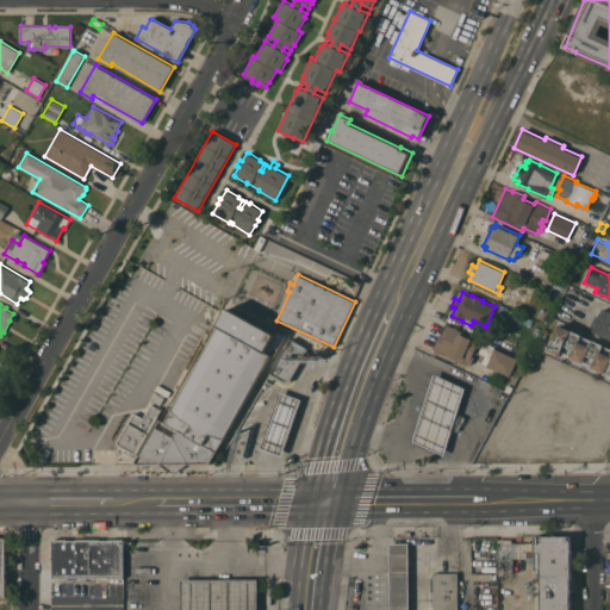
[(157,464),(137,464),(161,421),(165,422),(228,307),(274,334),(277,330),(285,335),(273,356),(271,355),(211,464),(186,464),(175,472),(170,472),(159,465),(157,464)]
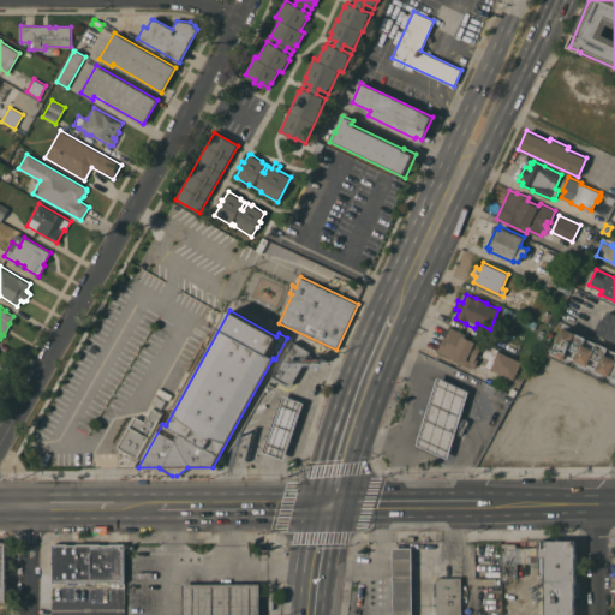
[(614,312),(614,341),(593,332),(597,322),(598,323),(601,317),(603,318),(604,315),(605,315),(608,310),(614,312)]
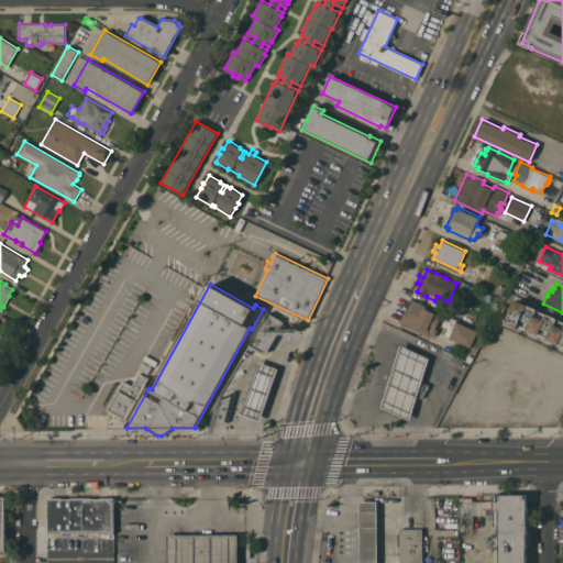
[(501,296),(496,293),(500,285),(506,287),(501,296)]
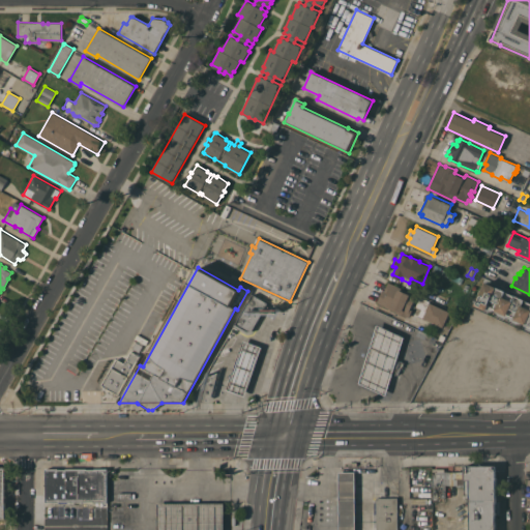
[(396,313),(396,312),(377,302),(382,290),(384,291),(388,282),(417,295),(410,308),(412,310),(409,317),(407,316),(406,317),(396,313)]
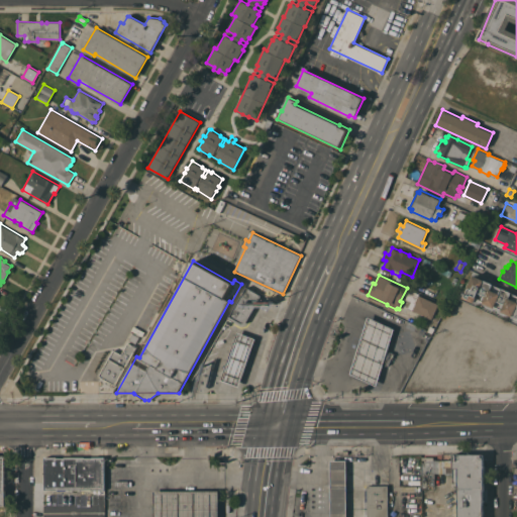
[(462,297),(473,275),(516,294),(516,318),(511,316),(511,315),(483,302),(484,301),(477,298),(474,302),(462,297)]
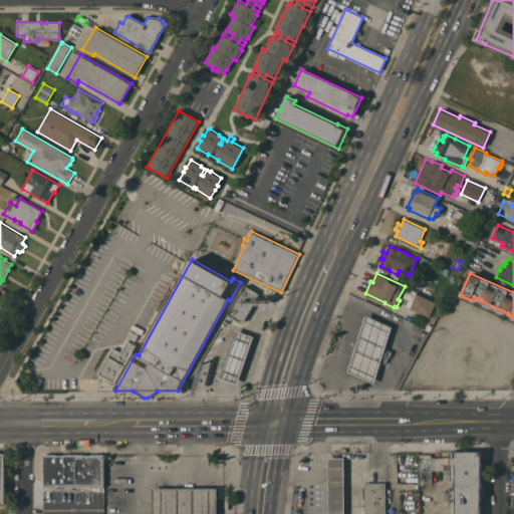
[(228,316),(245,285),(260,294),(244,322),(240,323),(228,316)]
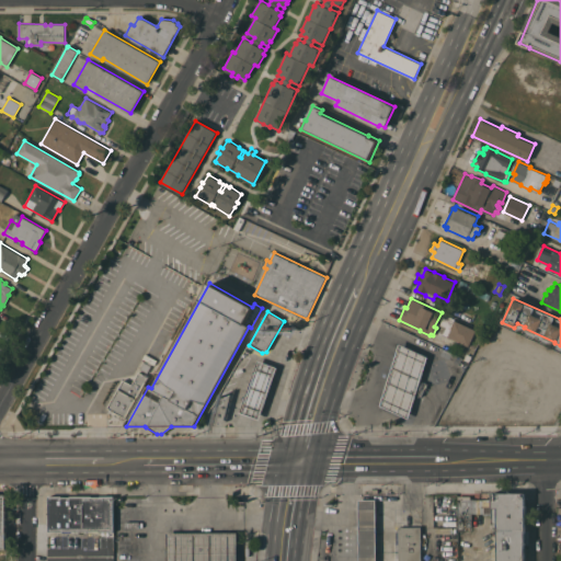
[(476,330),(468,346),(447,336),(455,320),(476,330)]
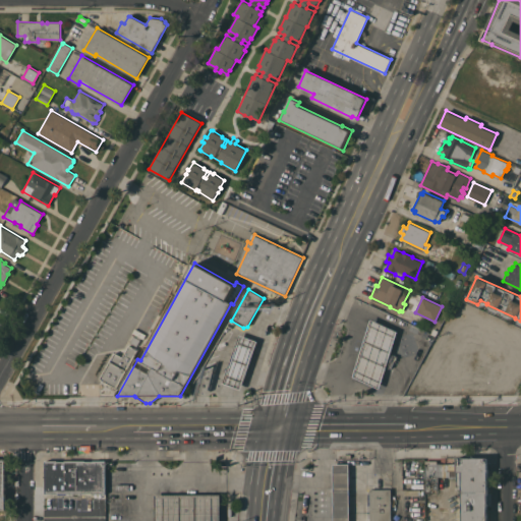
[(397,331),(390,353),(397,356),(391,368),(386,365),(379,389),(353,377),(370,319),(397,331)]
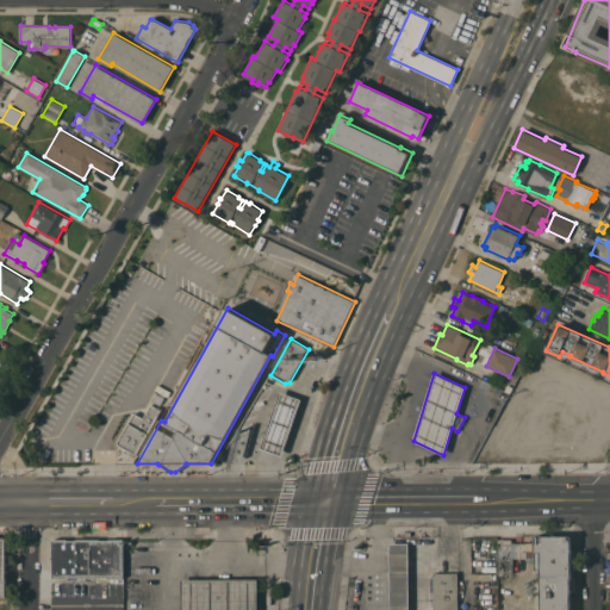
[(302,399),(281,455),(261,448),(280,392),(302,399)]
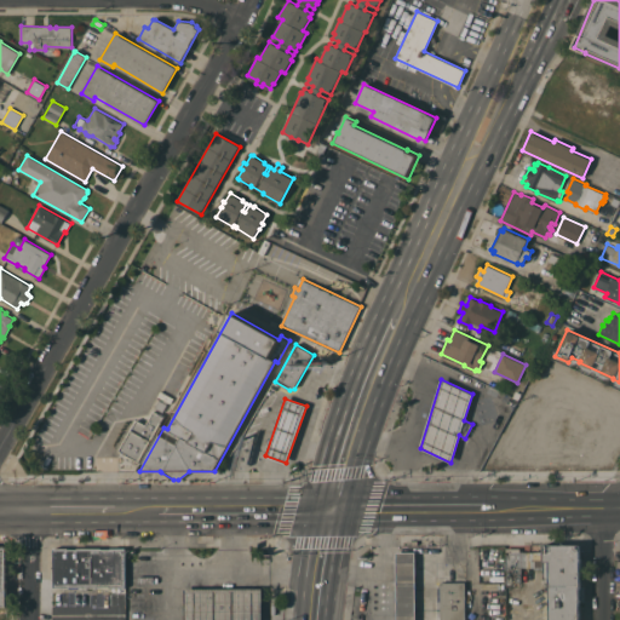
[(167,403),(162,412),(155,407),(159,400),(167,403)]
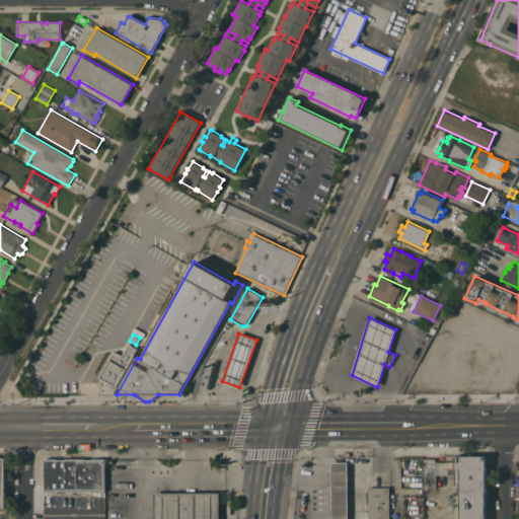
[(116,386),(110,383),(110,384),(104,381),(105,380),(100,377),(115,351),(122,356),(129,344),(137,349),(116,386)]
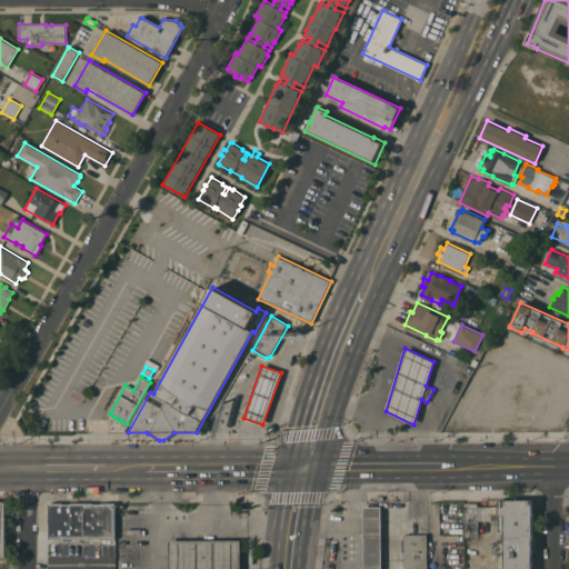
[(537,539),(537,551),(531,551),(531,568),(503,568),(505,531),(498,531),(498,513),(489,513),(489,520),(478,520),(478,535),(469,535),(469,536),(465,536),(465,506),(498,506),(498,500),(532,500),(531,539),(533,539),(537,539)]
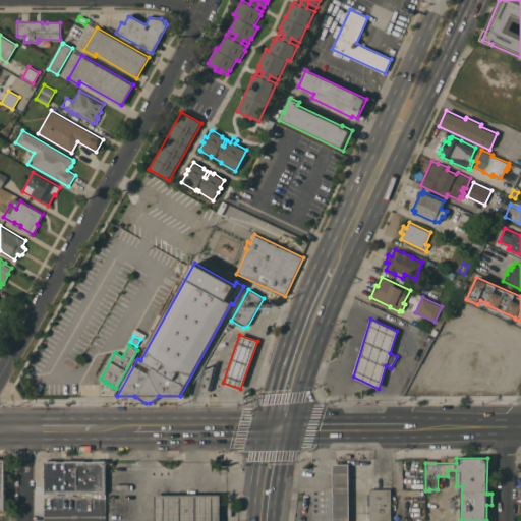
[(105,460),(43,460),(43,494),(105,495),(105,460)]
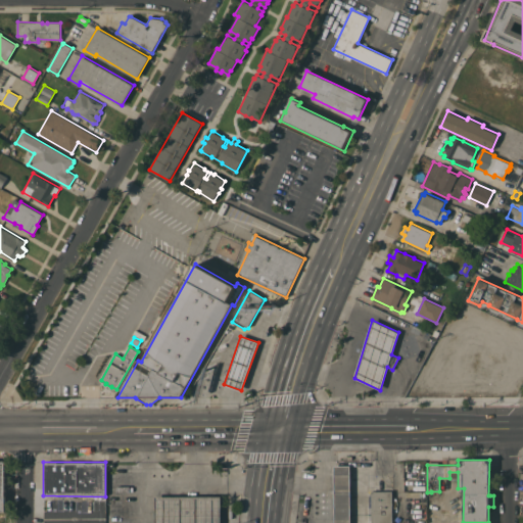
[(350,465),(350,522),(334,522),(334,465),(350,465)]
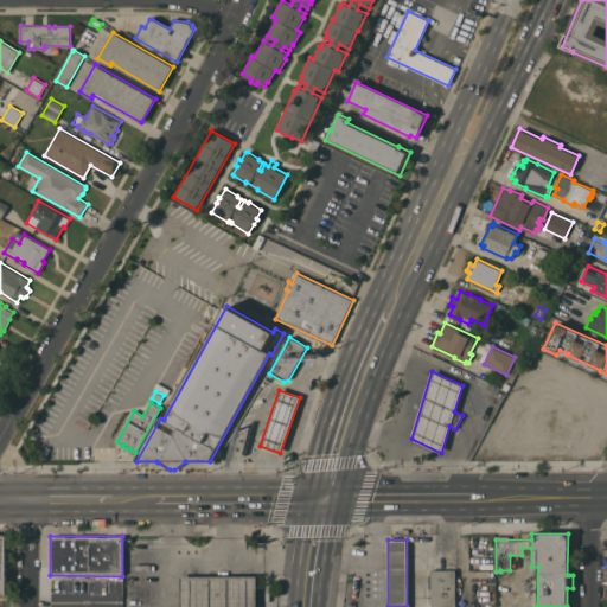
[(455,606),(432,606),(432,570),(455,569),(455,606)]
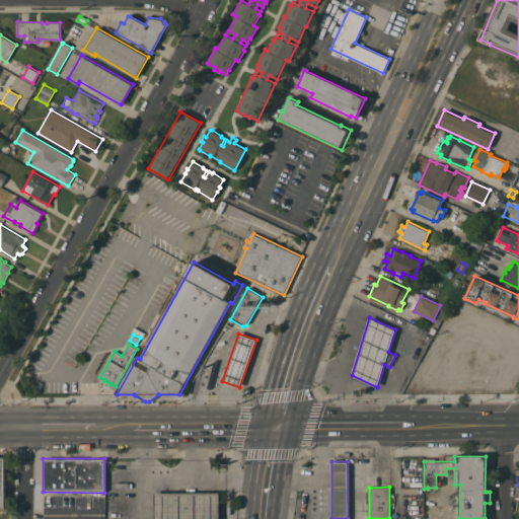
[(219,492),(219,518),(154,518),(154,492),(219,492)]
